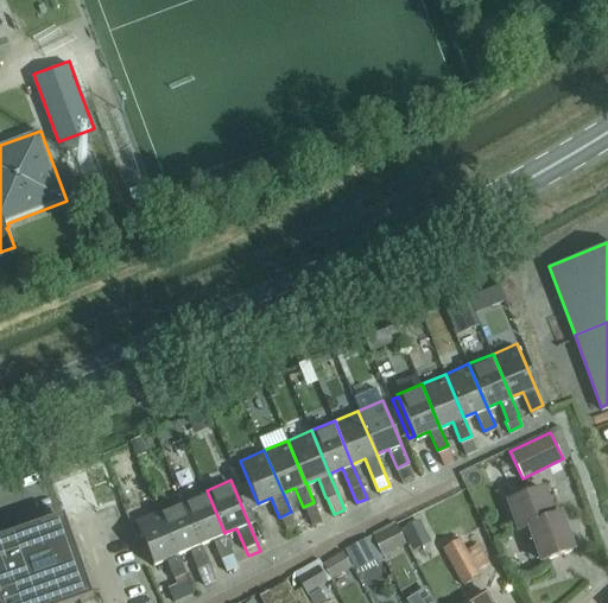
[(510,497),(519,526),(530,522),(542,557),(571,546),(558,511),(552,513),(542,486),(510,497)]
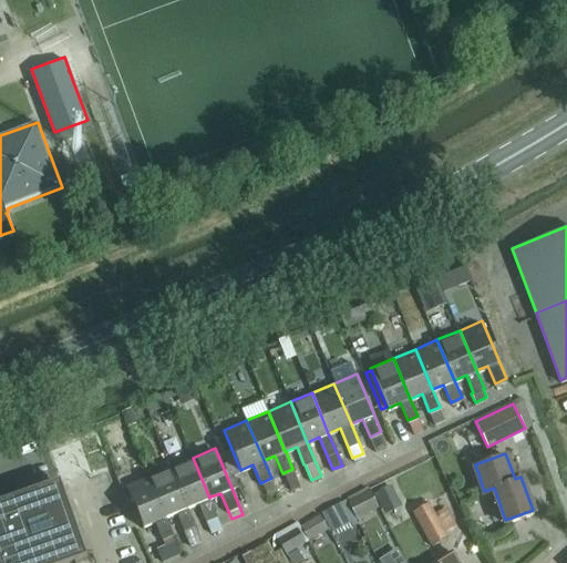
[(171,467),(187,507),(199,501),(212,532),(223,528),(210,497),(209,498),(193,458),(171,467)]
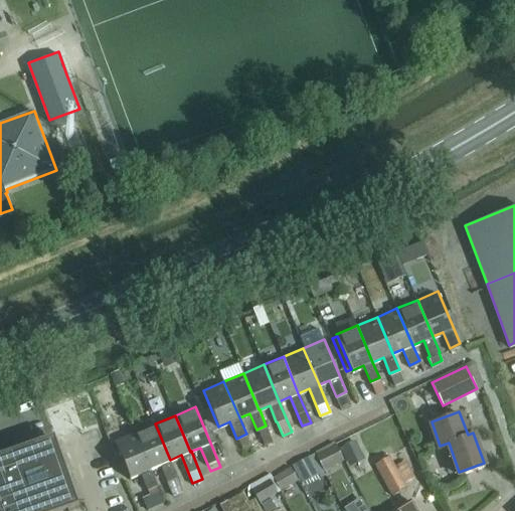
[(170,460),(155,423),(135,432),(150,468),(151,468),(161,464),(168,479),(166,480),(172,494),(183,490),(170,460)]
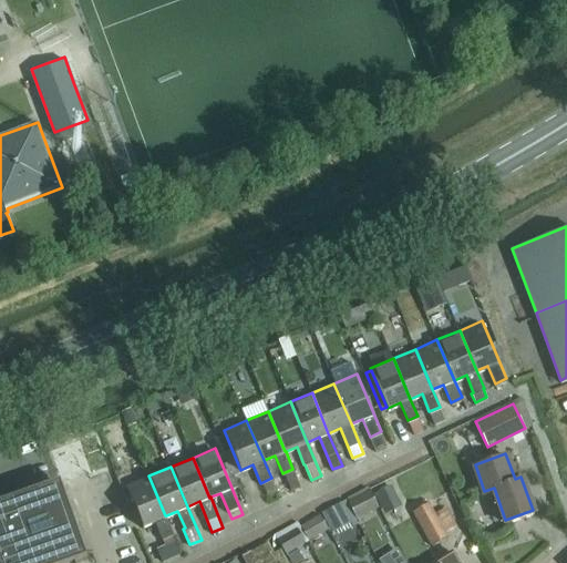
[(299,484),(292,469),(285,472),(290,488),(299,484)]
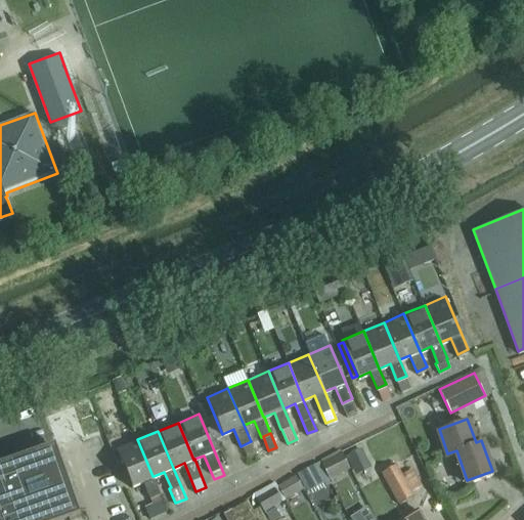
[(153,476),(137,439),(117,448),(132,485),(143,480),(149,496),(160,492),(154,476),(153,476)]
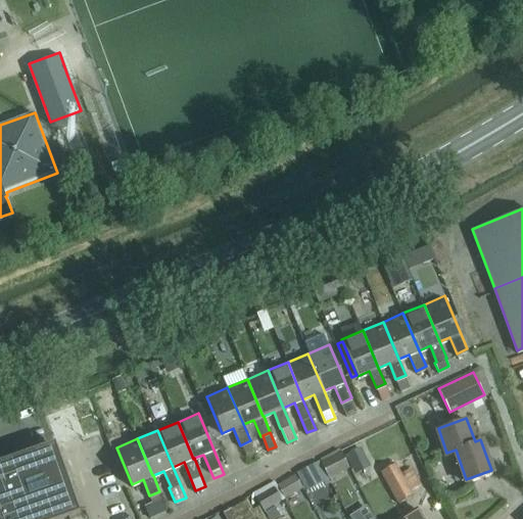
[(0,518),(53,518),(77,511),(76,510),(64,477),(52,442),(0,461),(0,518)]
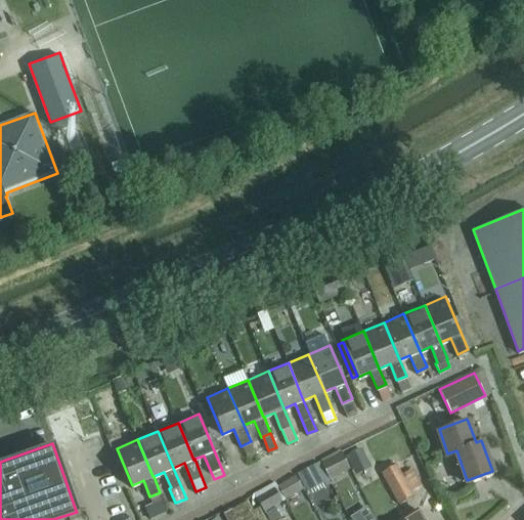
[(321,461),(329,476),(333,475),(349,467),(341,448),(339,445),(318,456),(321,461)]
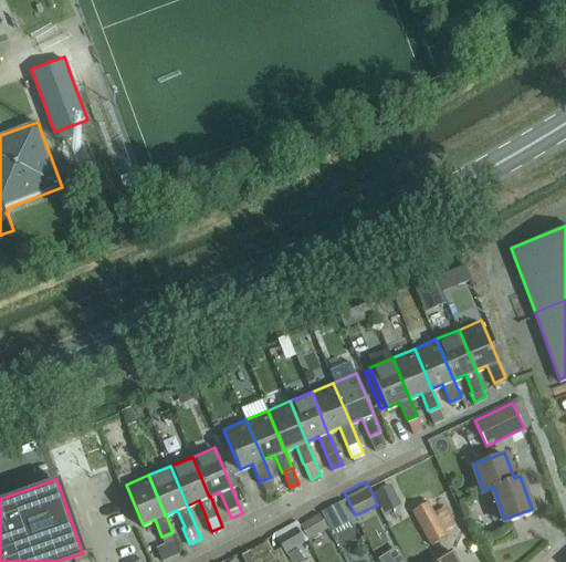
[(355,516),(355,514),(347,498),(345,498),(344,496),(320,509),(331,529),(349,519),(352,522),(357,520),(355,516)]
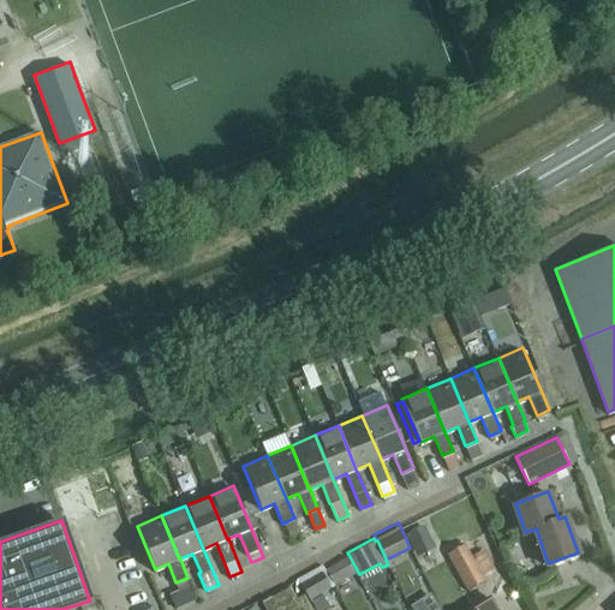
[(465,540),(446,551),(467,590),(487,579),(465,540)]
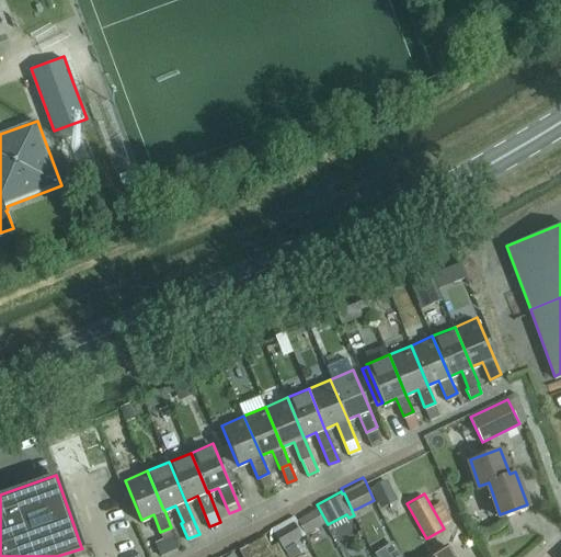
[(297,518),(297,519),(305,533),(324,521),(317,507),(297,518)]
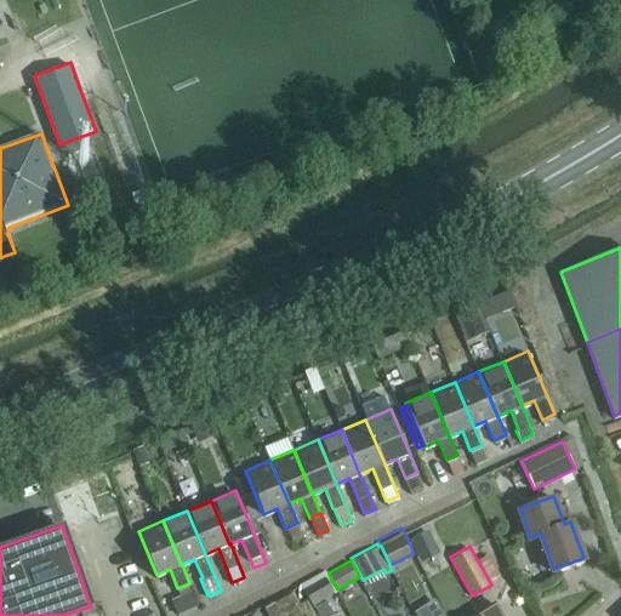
[(325,576),(329,574),(329,572),(325,566),(300,581),(300,582),(303,588),(303,587),(313,604),(334,591),(325,576)]
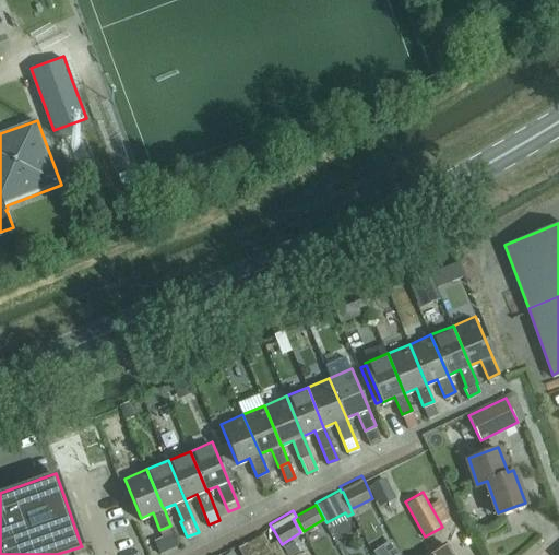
[(177,544),(171,530),(153,539),(158,552),(177,544)]
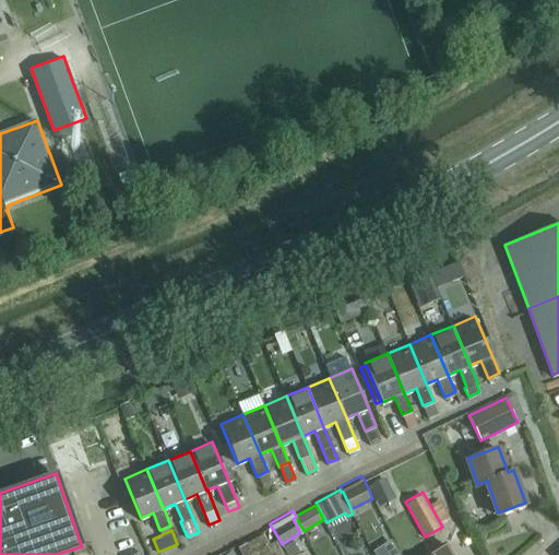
[(269,541),(263,532),(244,543),(249,552),(269,541)]
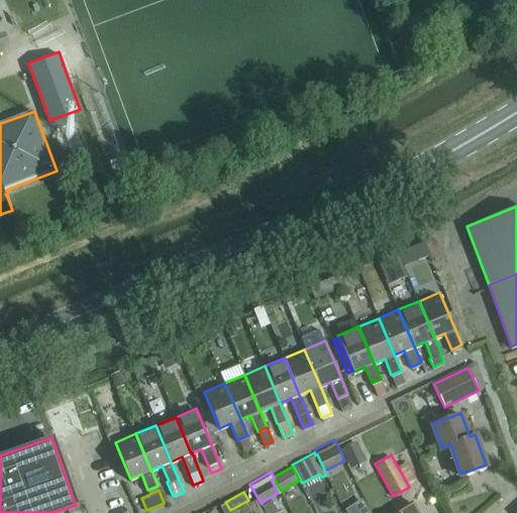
[(346,512),(372,512),(366,495),(343,502),(346,512)]
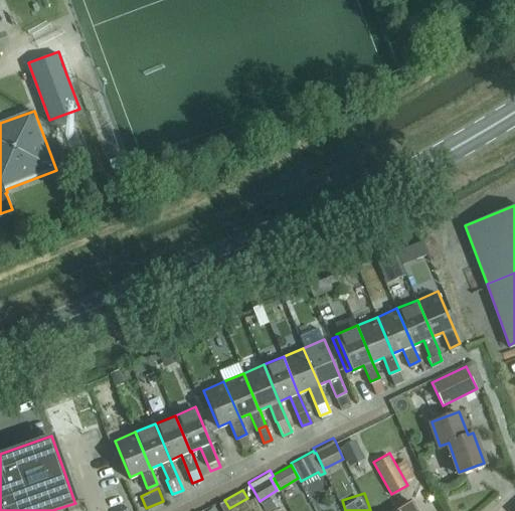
[(380,493),(368,499),(373,510),(386,505),(380,493)]
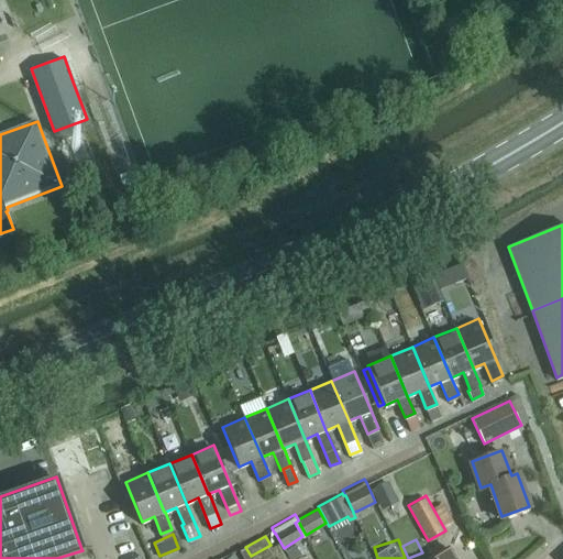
[(274,558),(286,558),(278,543),(268,548),(274,558)]
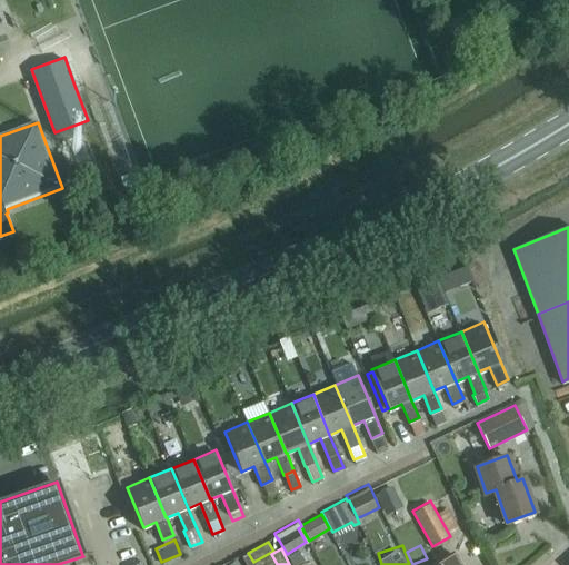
[(341,564),(338,548),(320,552),(322,564),(341,564)]
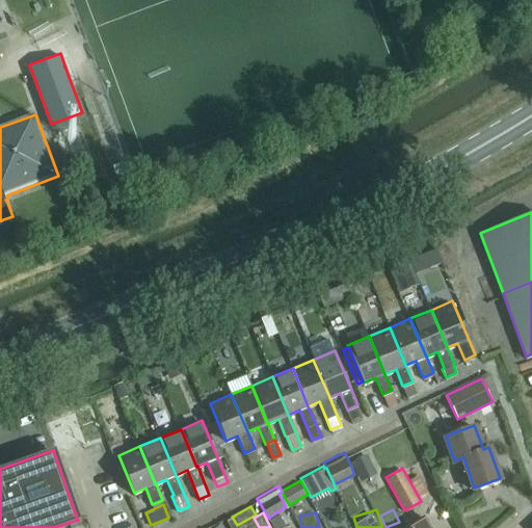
[(432,527),(425,517),(409,526),(405,527),(432,527)]
